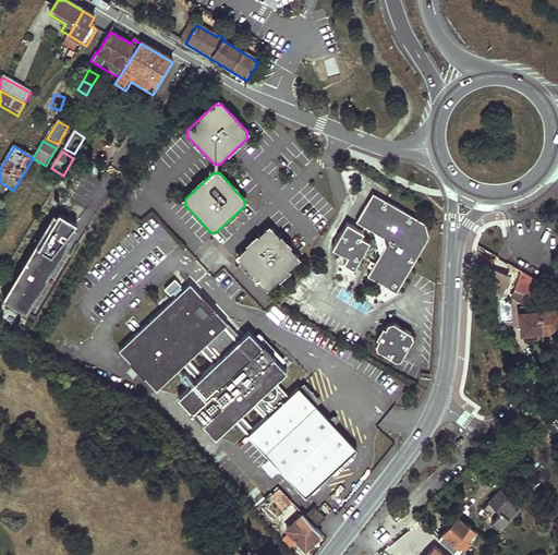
[(397,294),(429,240),(425,226),(375,197),(372,198),(355,225),(376,236),(383,240),(385,248),(379,250),(380,255),(367,278),(397,294)]
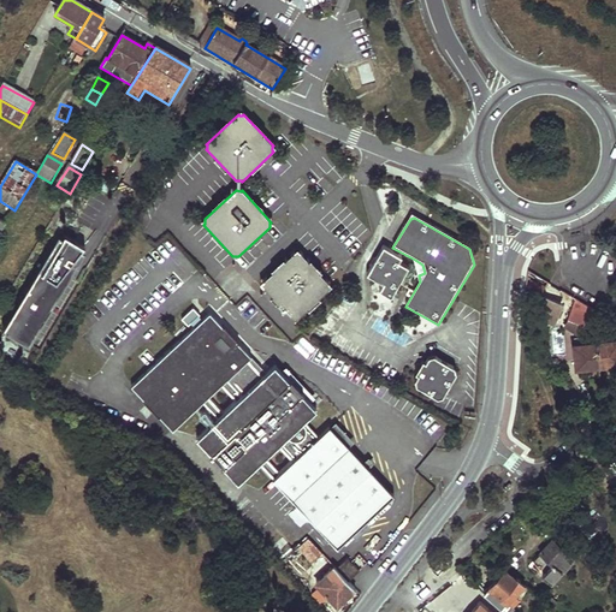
[(82,250),(59,237),(3,332),(29,346),(76,268),(70,265),(82,250)]
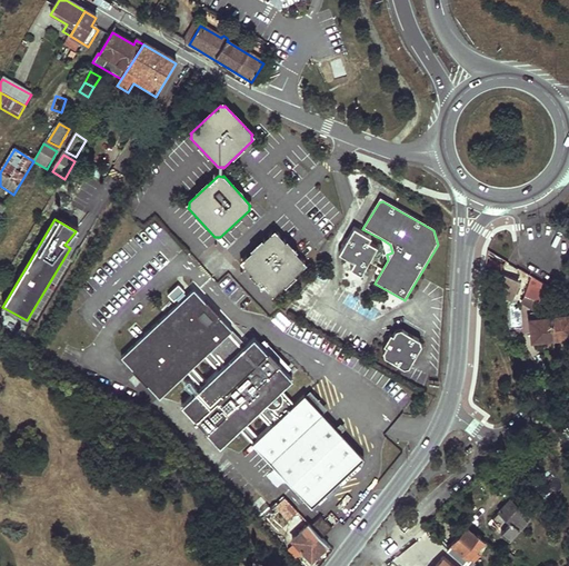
[(353,229),(339,256),(353,264),(350,270),(361,277),(377,249),(368,244),(370,239),(353,229)]
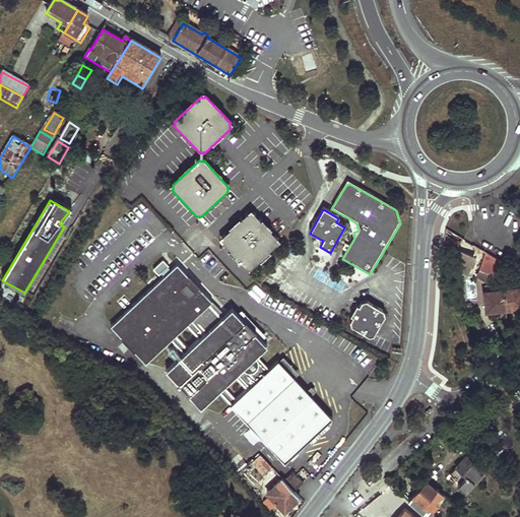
[(249,213),(221,238),(222,239),(222,242),(221,243),(246,269),(247,269),(250,269),(251,269),(277,245),(277,241),(253,213),(253,214),(249,214),(249,213)]
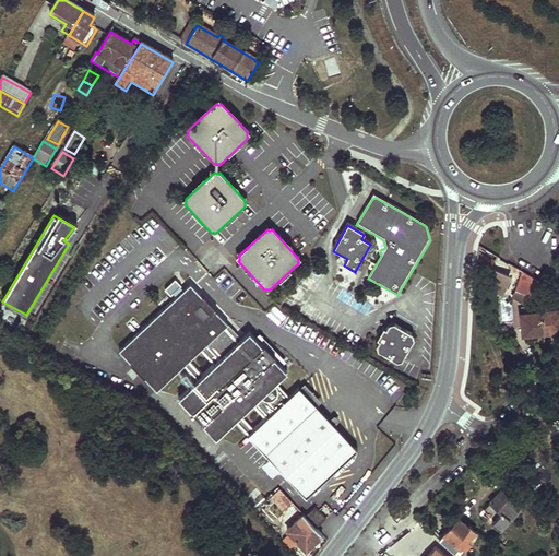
[(377,236),(380,250),(385,248),(383,240),(377,236)]
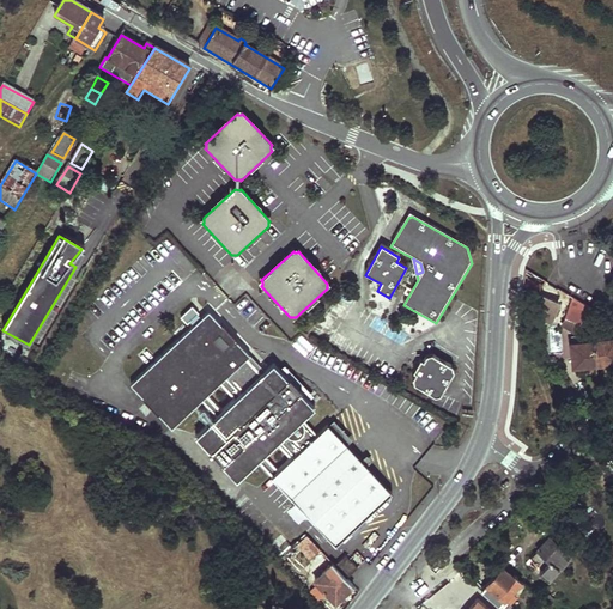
[(540,298),(535,310),(539,320),(551,324),(558,305),(540,298)]
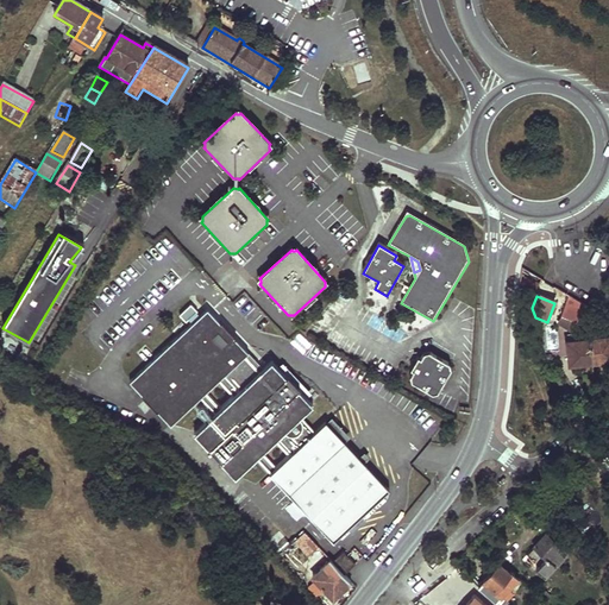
[(180,315),(192,325),(201,313),(189,303),(180,315)]
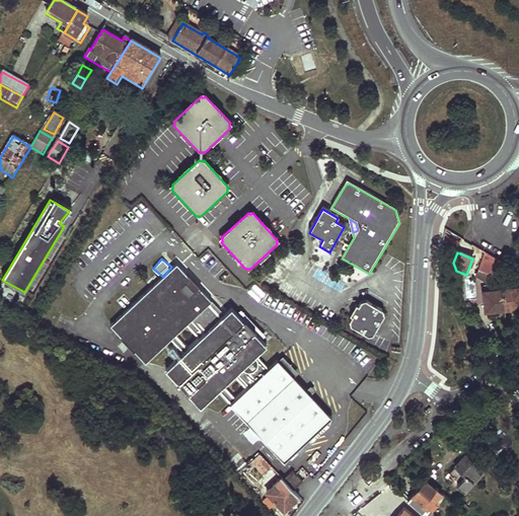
[(177,384),(176,385),(188,396),(189,395),(201,409),(237,374),(238,376),(239,379),(240,382),(240,383),(240,384),(240,386),(240,387),(241,389),(241,390),(241,391),(241,392),(241,393),(242,394),(230,406),(284,463),(331,419),(278,361),(268,371),(257,366),(257,364),(257,363),(257,361),(257,360),(256,358),(255,357),(256,356),(235,333),(237,332),(230,321),(226,323),(222,319),(215,325),(211,316),(209,305),(211,303),(201,291),(202,290),(189,277),(188,278),(176,266),(110,327),(122,339),(121,340),(134,354),(135,353),(146,364),(191,321),(204,336),(165,371),(177,384)]
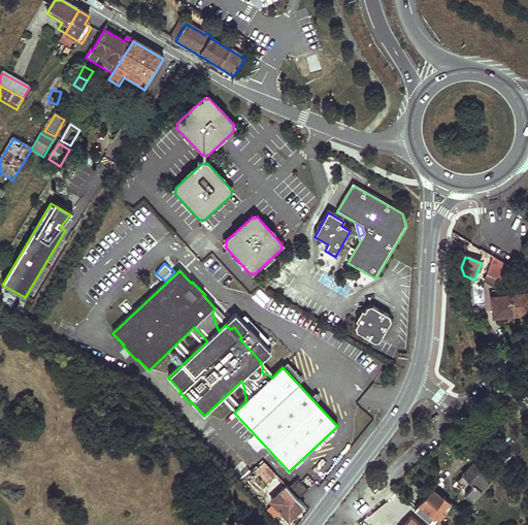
[(491,298),(492,306),(494,305),(496,318),(514,317),(510,296),(509,290),(505,287),(505,291),(507,291),(508,296),(491,298)]
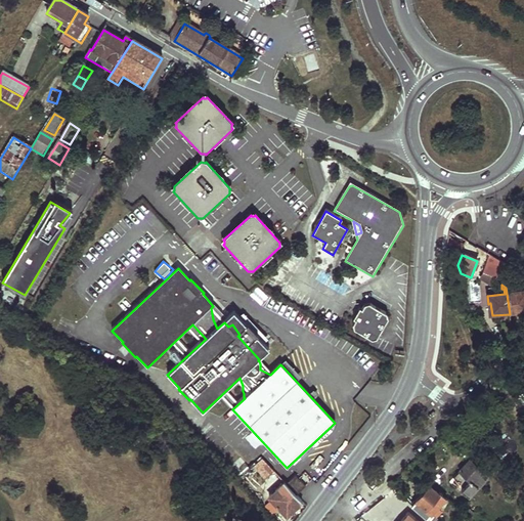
[(257,289),(251,296),(261,305),(267,298),(257,289)]
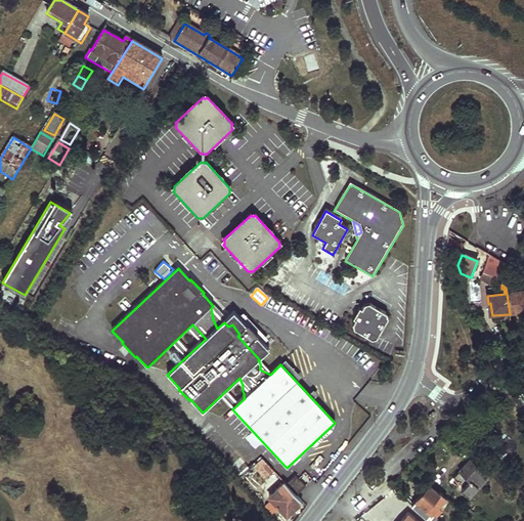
[(523,292),(507,294),(510,314),(523,311),(523,292)]
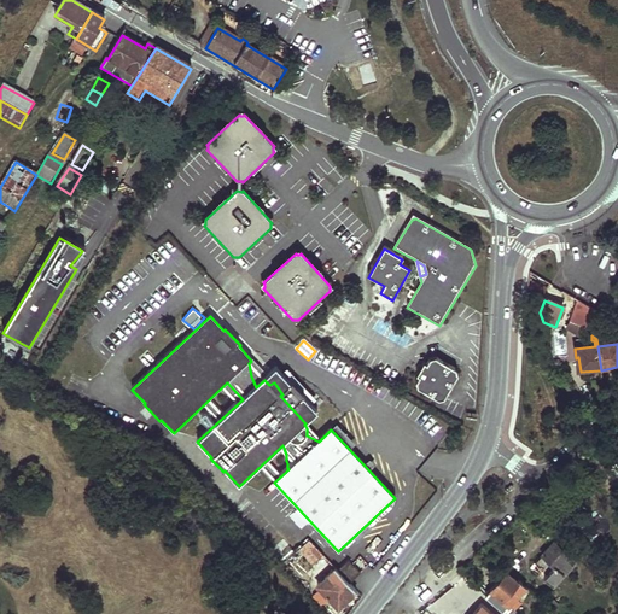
[(430,360),(426,366),(424,364),(417,376),(419,378),(417,384),(418,389),(438,401),(444,399),(458,376),(456,372),(435,358),(430,360)]
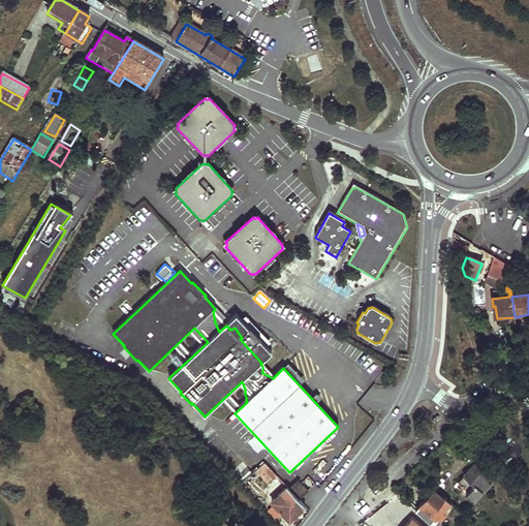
[(491,481),(473,465),(458,483),(467,492),(465,495),(472,502),(491,481)]
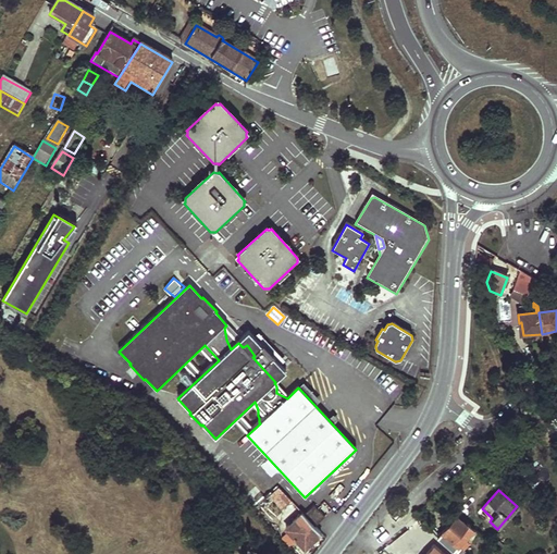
[(279,491),(273,496),(285,508),(291,504),(279,491)]
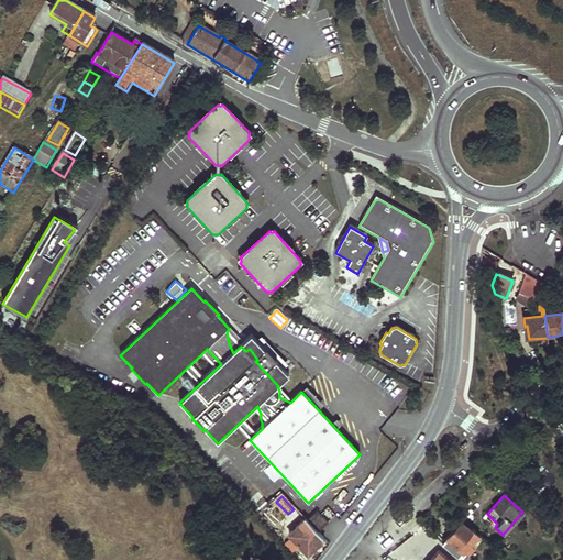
[(318,513),(307,523),(319,534),(329,525),(318,513)]
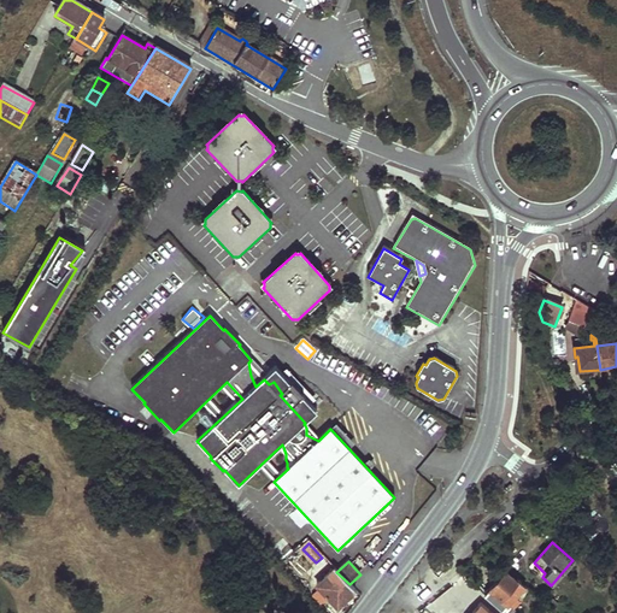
[(335,570),(318,587),(338,608),(356,591),(350,584),(336,572),(335,570)]
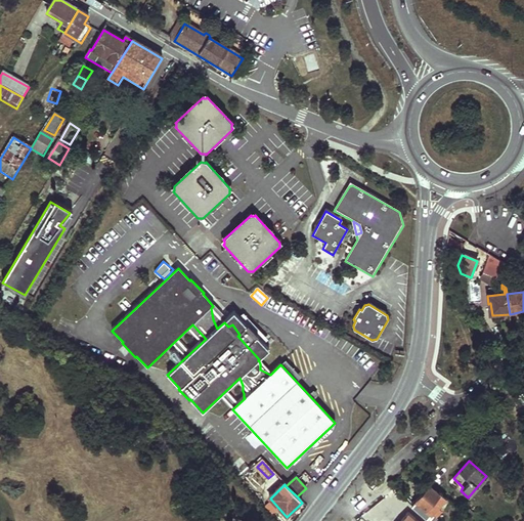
[(439,493),(430,486),(412,506),(427,519),(431,515),(446,497),(440,492),(439,493)]
